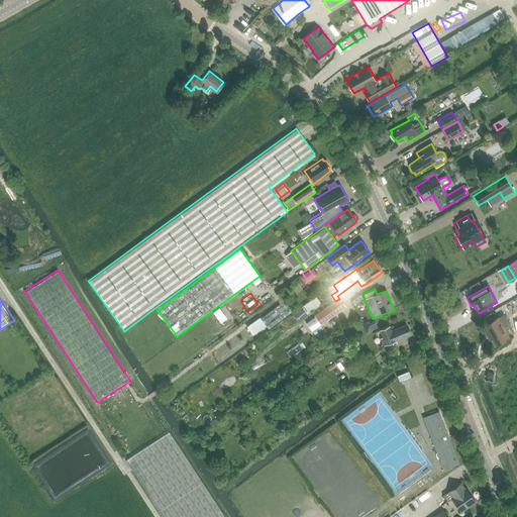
[(335,301),(315,316),(321,324),(345,307),(339,298),(339,299),(335,301)]
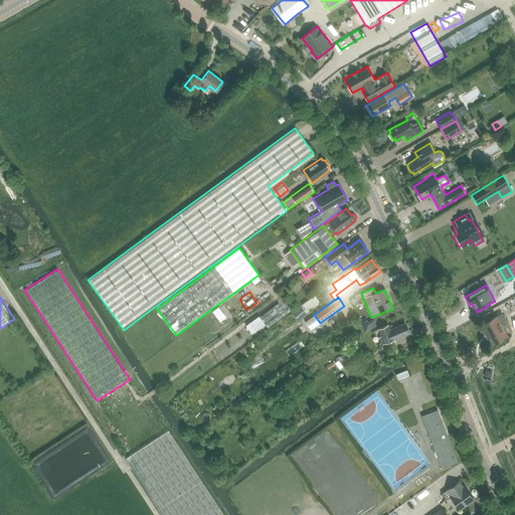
[(226,308),(235,303),(232,298),(223,302),(226,308)]
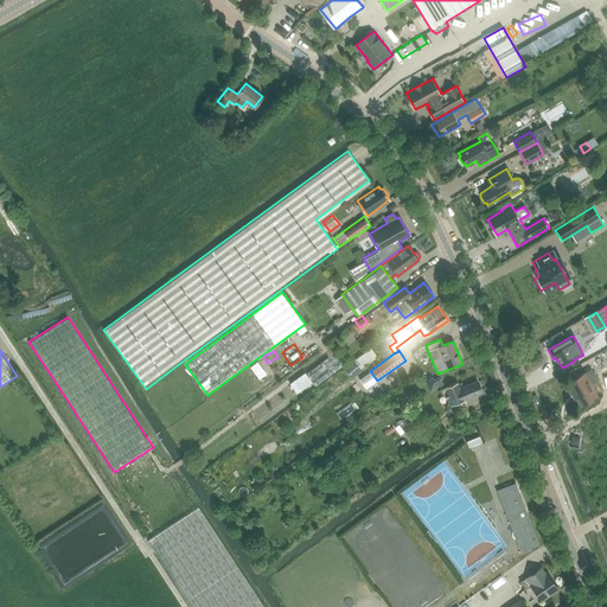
[(306,374),(317,387),(343,366),(333,353),(306,374)]
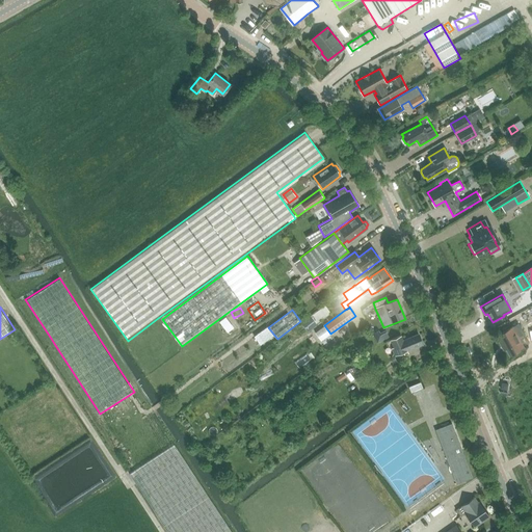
[(301,323),(308,331),(317,324),(317,323),(311,316),(301,323)]
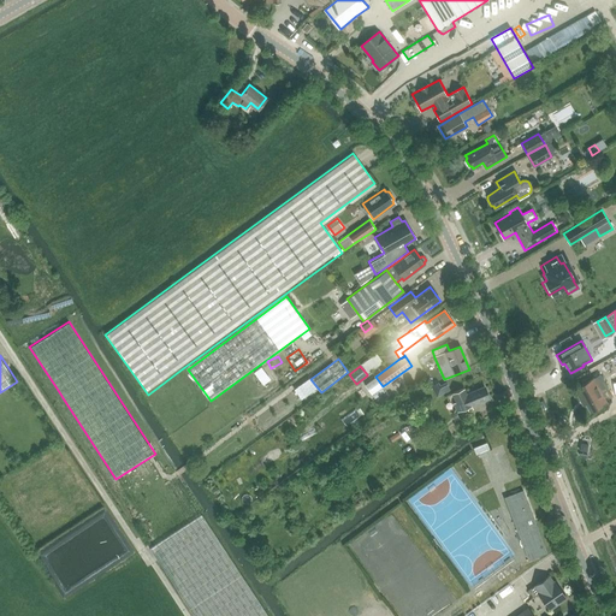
[(261,367),(252,372),(258,383),(267,377),(261,367)]
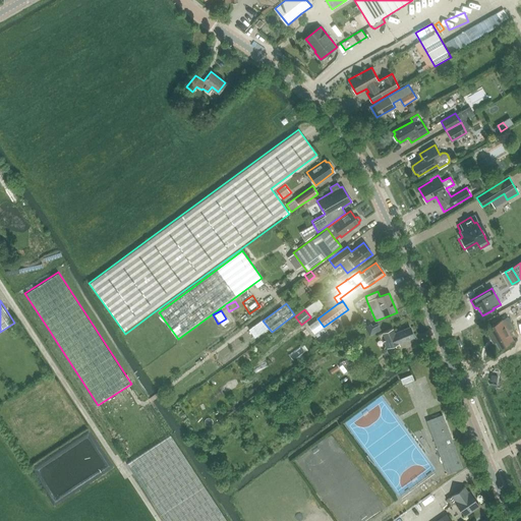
[(485,330),(490,339),(493,338),(493,339),(495,338),(500,348),(513,340),(514,340),(508,330),(514,327),(508,316),(503,320),(485,330)]
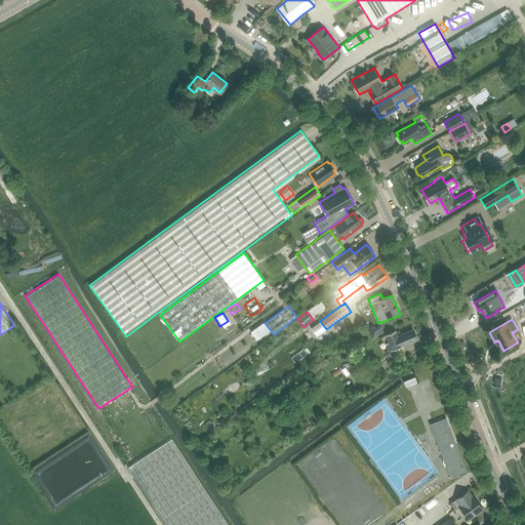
[(385,335),(388,344),(387,344),(390,351),(417,339),(412,329),(397,335),(395,331),(385,335)]
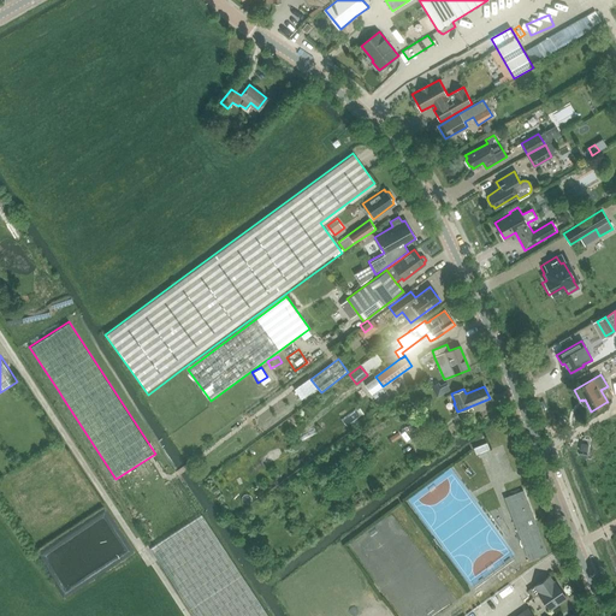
[(406,427),(413,438),(418,434),(419,436),(428,430),(424,422),(420,419),(406,427)]
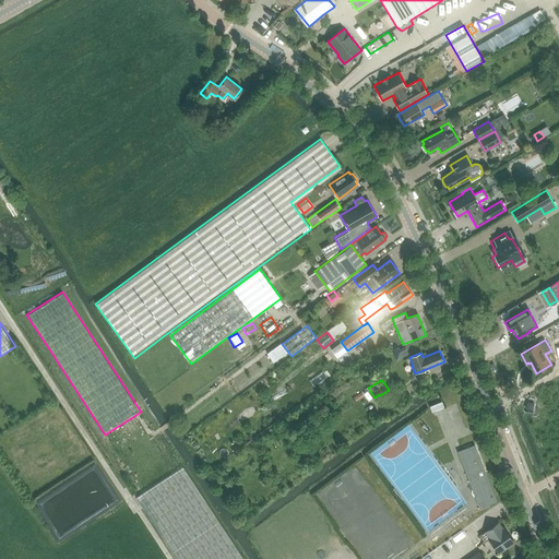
[(458,452),(480,509),(498,501),(475,444),(458,452)]
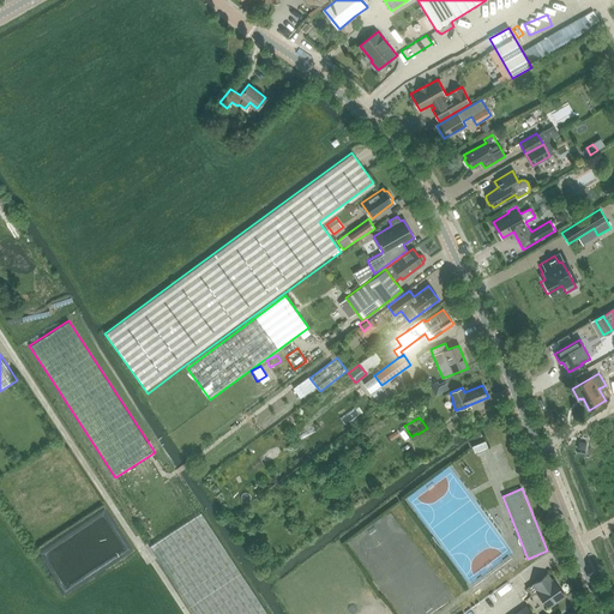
[(150,546),(182,595),(194,613),(269,613),(202,511),(182,524),(150,546)]
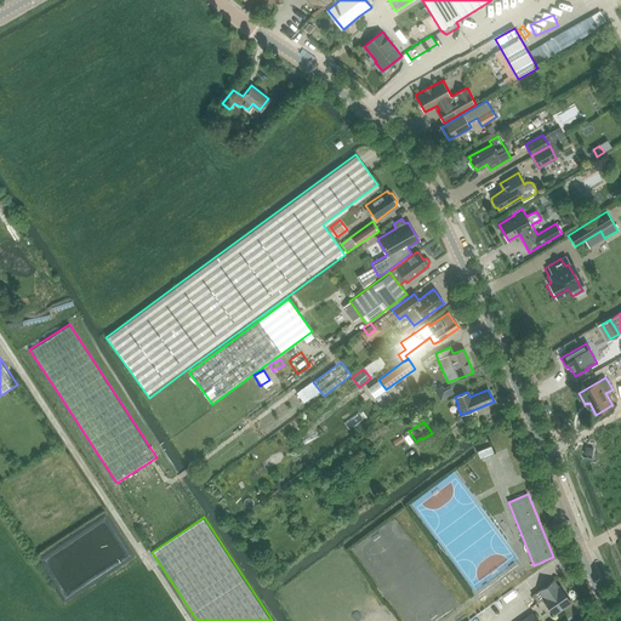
[(558,587),(559,586),(559,585),(558,586),(553,580),(533,594),(537,602),(543,598),(554,614),(571,602),(564,592),(563,593),(558,587)]
